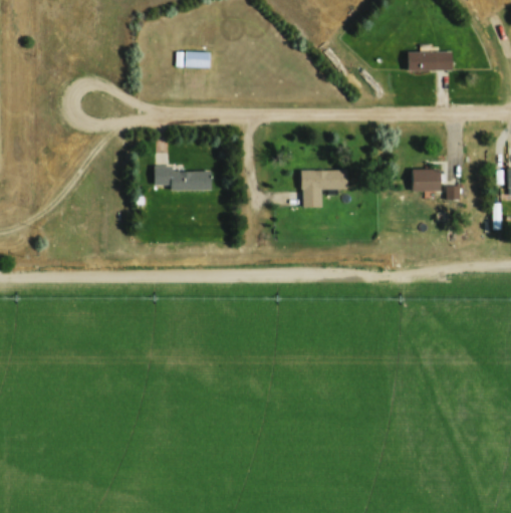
[(186,67),(210,67),(210,51),(186,51),(186,67)]
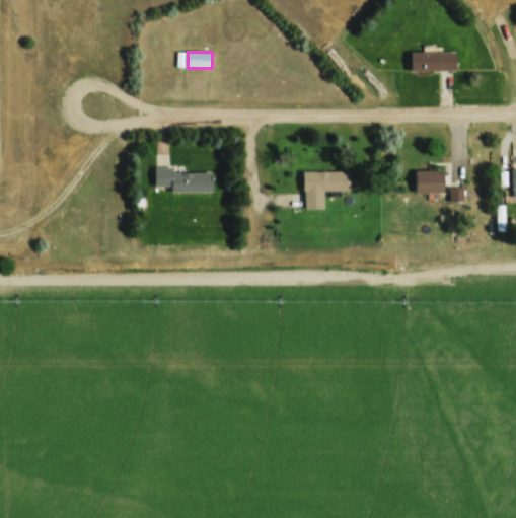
[(457,53),(411,53),(411,71),(457,71),(457,53)]
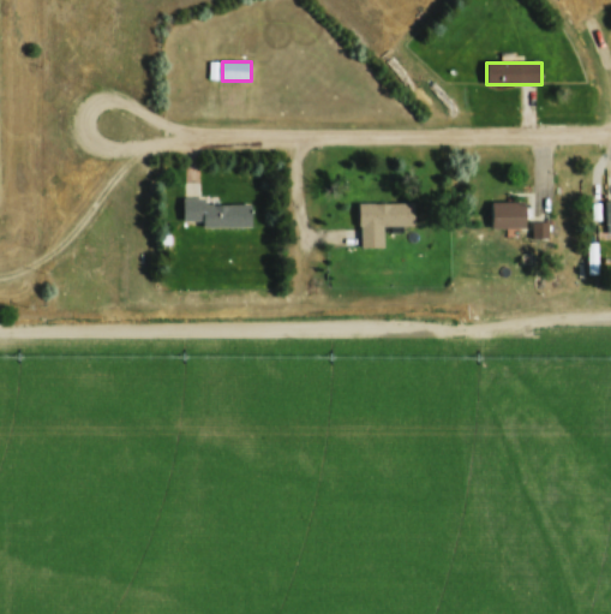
[(203,224),(203,228),(252,228),(252,206),(207,206),(207,200),(184,200),(184,224),(203,224)]
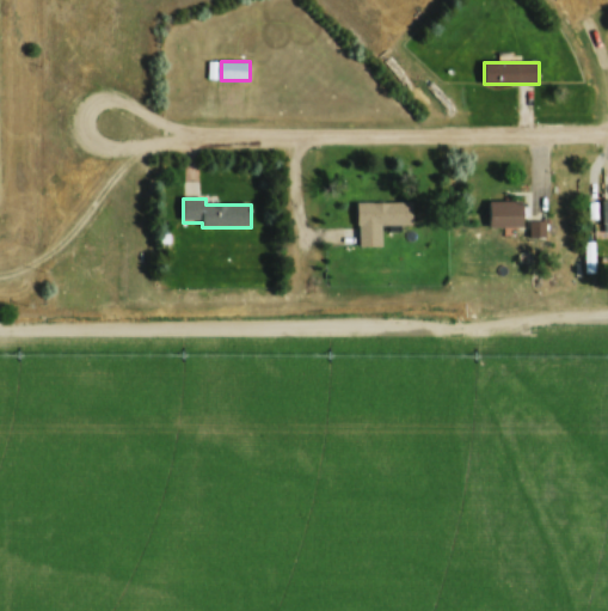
[(524,202),(491,202),(491,228),(524,228),(524,202)]
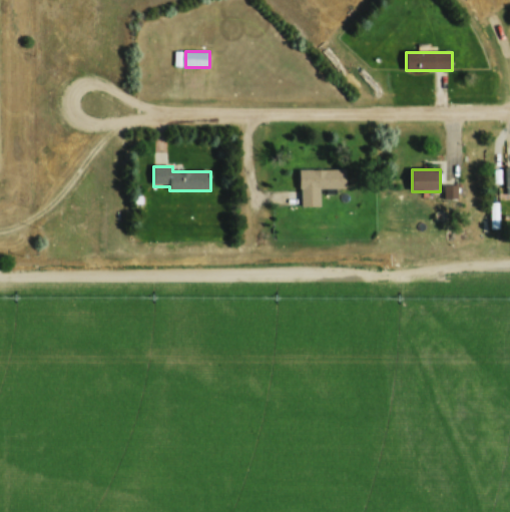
[(347,170),(301,170),(301,207),(321,207),(321,188),(347,188),(347,170)]
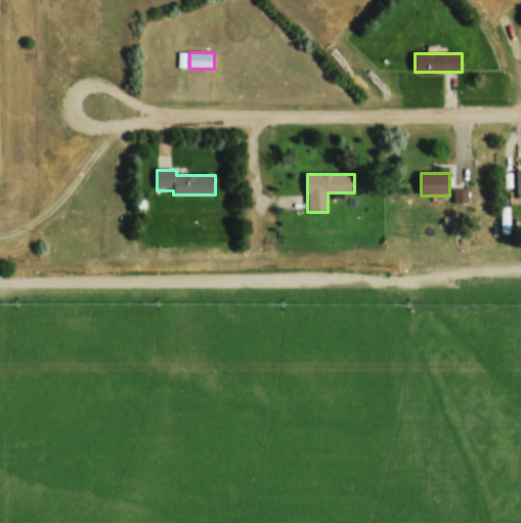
All buildings are outlined.
